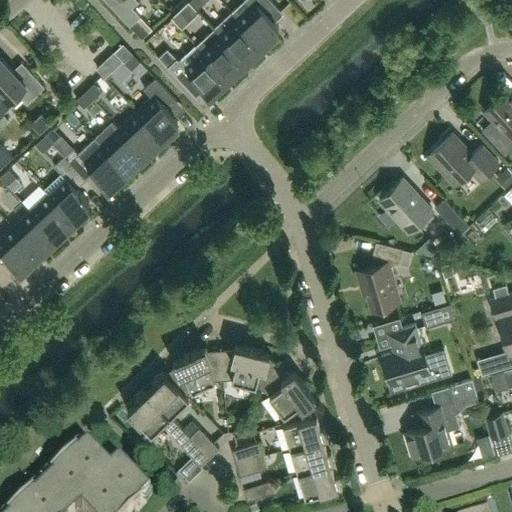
[(105,0),(130,26),(140,17),(132,8),(138,2),(136,0),(105,0)]
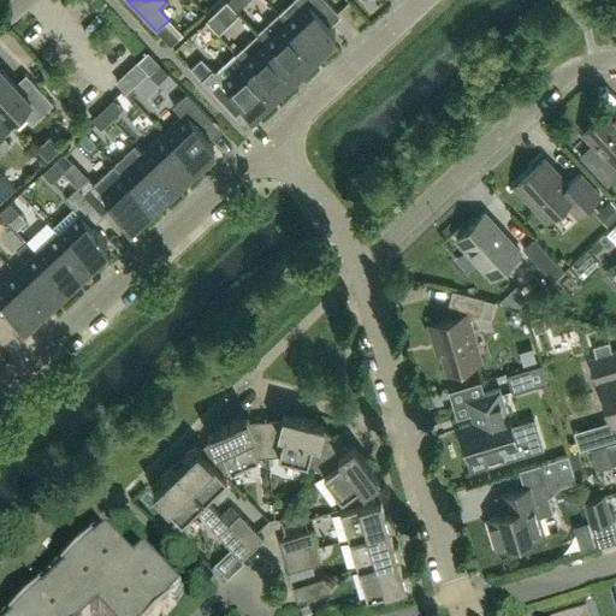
[(246,0),(227,0),(227,1),(236,11),(247,1),(246,0)]
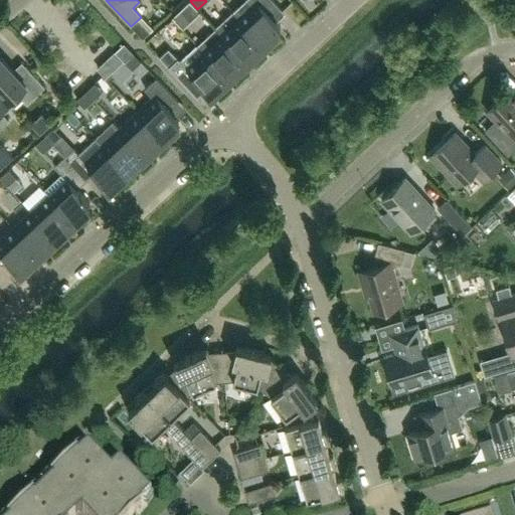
[(272,0),(245,0),(233,12),(262,43),(280,26),(276,22),(285,14),(272,0)]
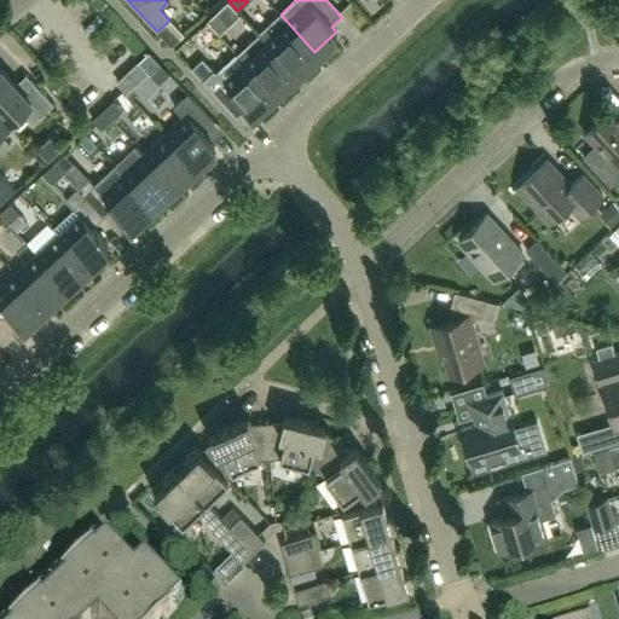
[(229,1),(218,11),(227,22),(238,12),(237,11),(229,1)]
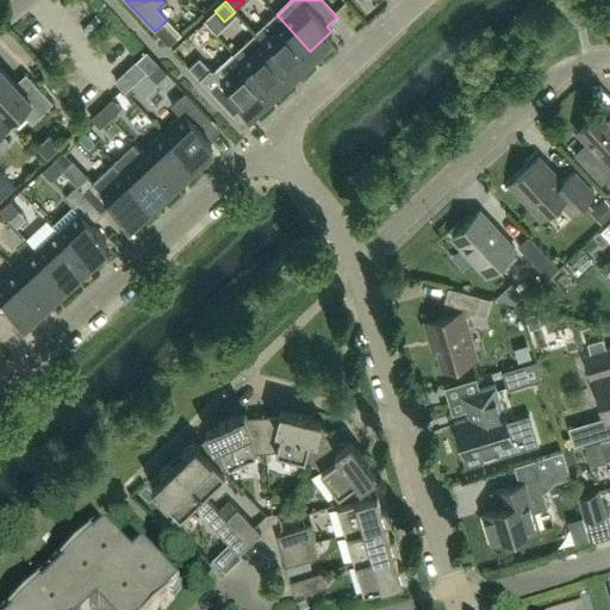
[(277,14),(255,33),(290,70),(310,51),(277,14)]
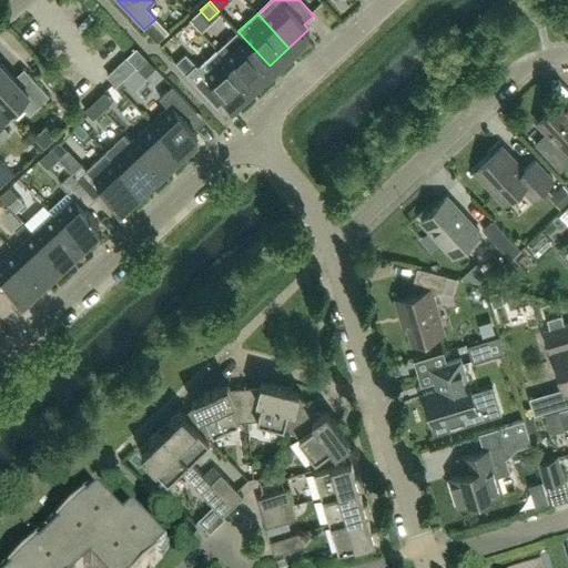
[(237,31),(219,49),(224,56),(224,57),(250,84),(270,66),(237,31)]
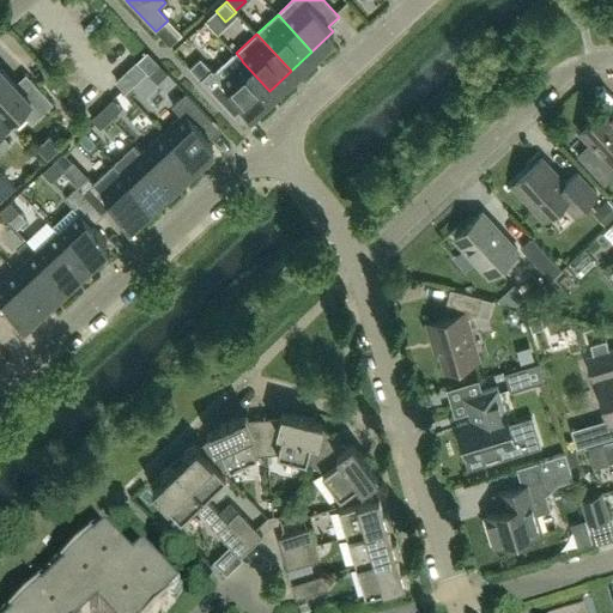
[(168,73),(147,52),(137,61),(157,84),(168,73)]
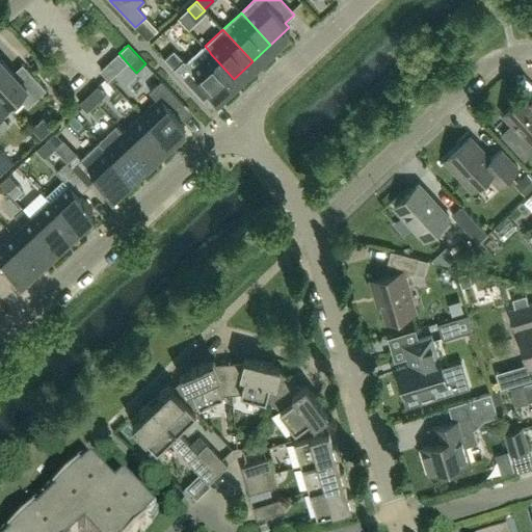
[(200,97),(208,88),(215,96),(234,79),(210,53),(210,52),(205,46),(188,61),(183,60),(174,51),(164,59),(200,97)]
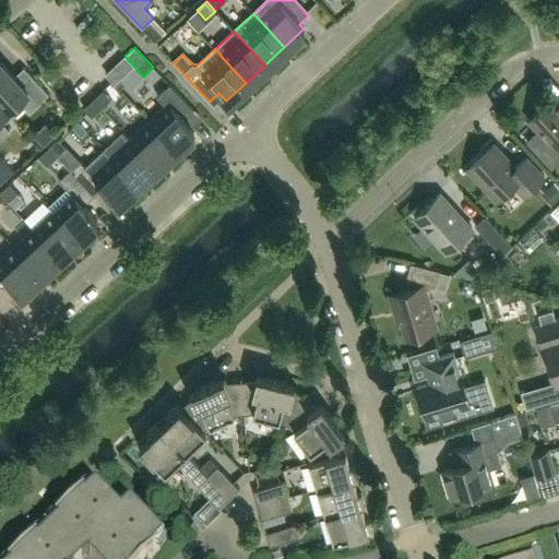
[(0,61),(0,100),(13,115),(14,117),(25,107),(30,113),(48,95),(28,74),(20,83),(0,61)]
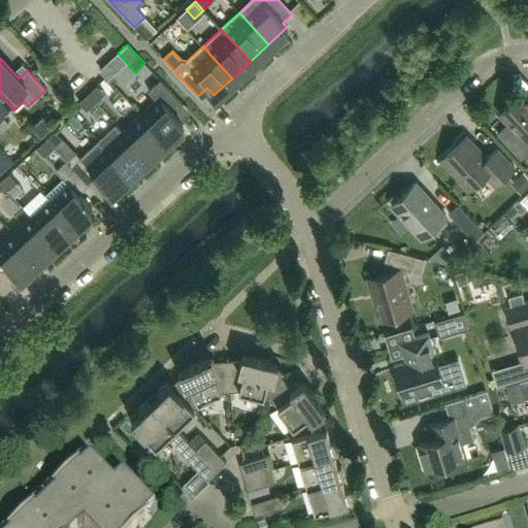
[(157,100),(141,114),(165,140),(184,124),(173,112),(183,104),(160,80),(149,92),(157,100)]
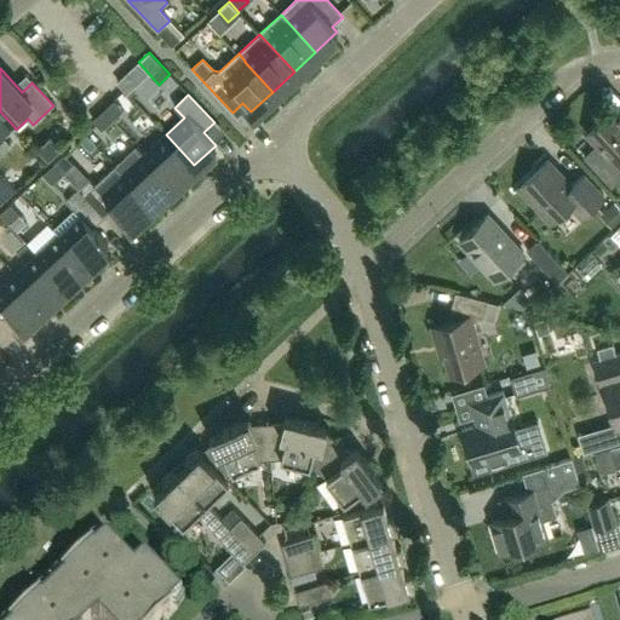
[(114,101),(103,110),(112,120),(122,110),(114,101)]
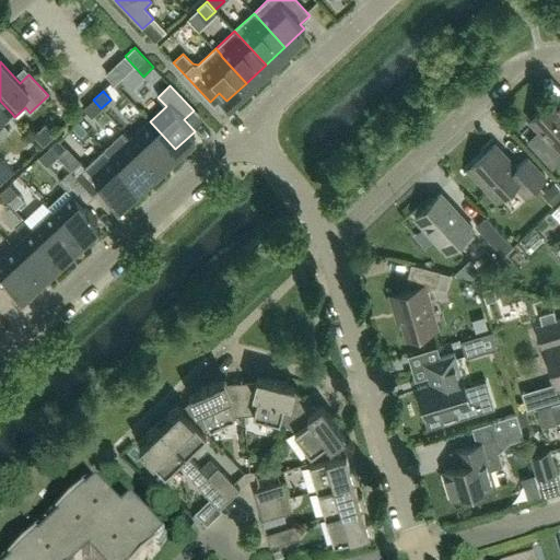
[(539,132),(527,143),(551,168),(559,160),(559,154),(558,152),(559,151),(559,106),(553,98),(528,121),(539,132)]
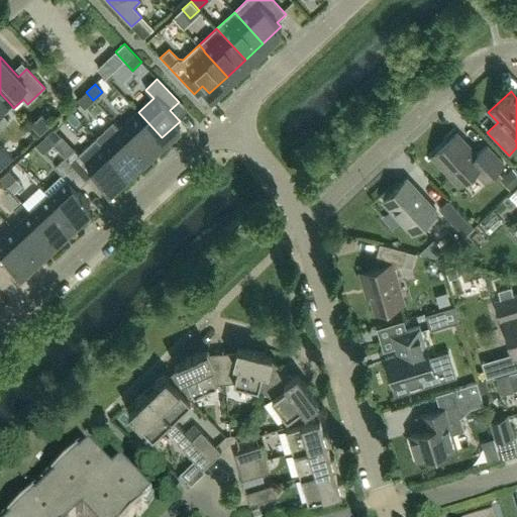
[(93,100),(86,92),(77,100),(85,108),(93,100)]
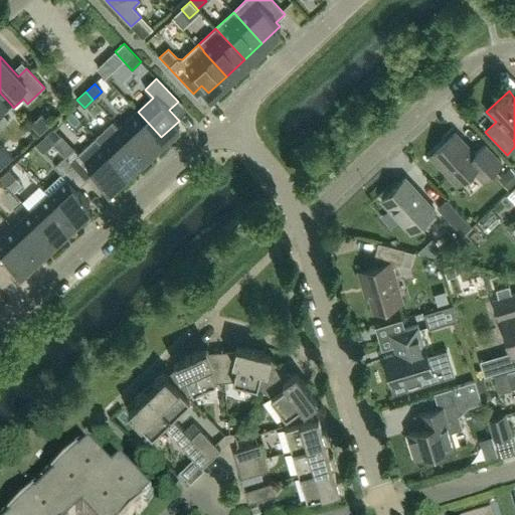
[(12,106),(0,93),(0,129),(9,121),(2,115),(12,106)]
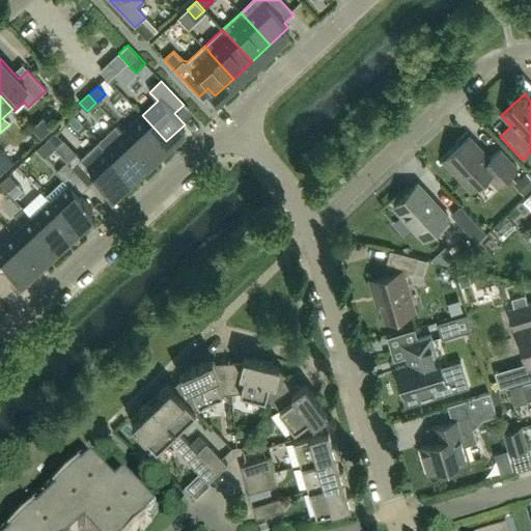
[(142,115),(123,133),(147,159),(166,141),(142,115)]
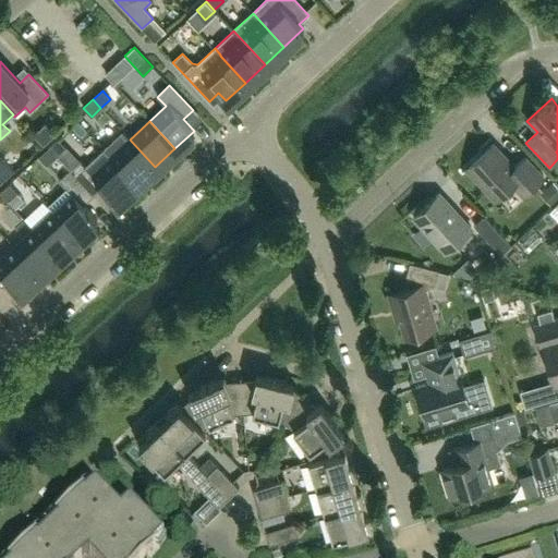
[(104,149),(136,184),(155,167),(130,140),(122,132),(104,149)]
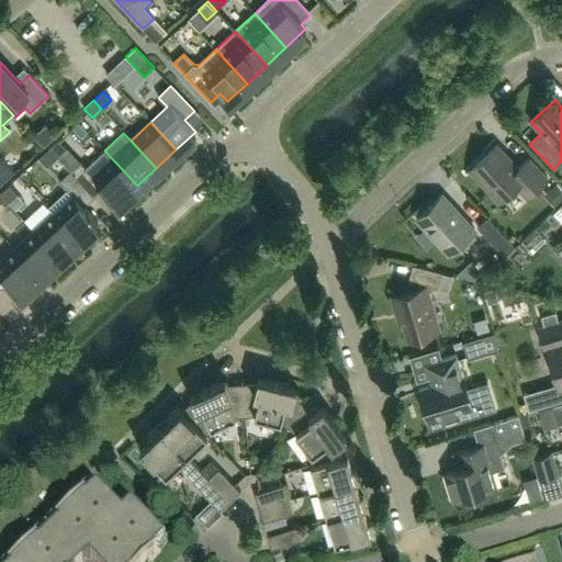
[(58,139),(48,149),(56,158),(66,148),(58,139)]
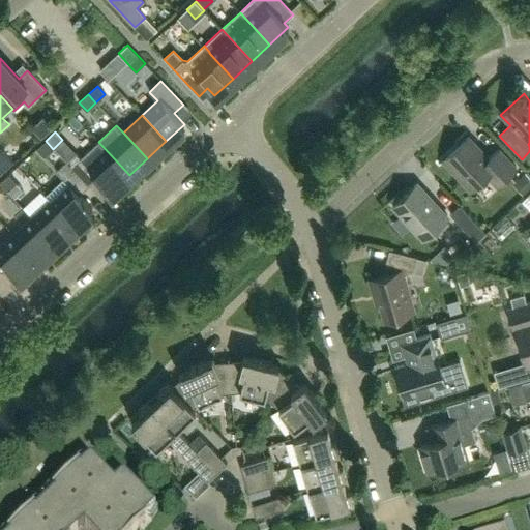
[(444,159),(472,189),(487,175),(497,186),(516,169),(499,151),(488,160),(467,138),(444,159)]
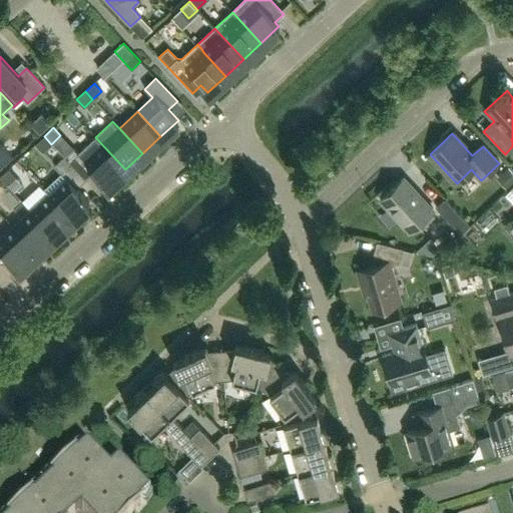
[(51,144),(44,136),(36,144),(43,152),(51,144)]
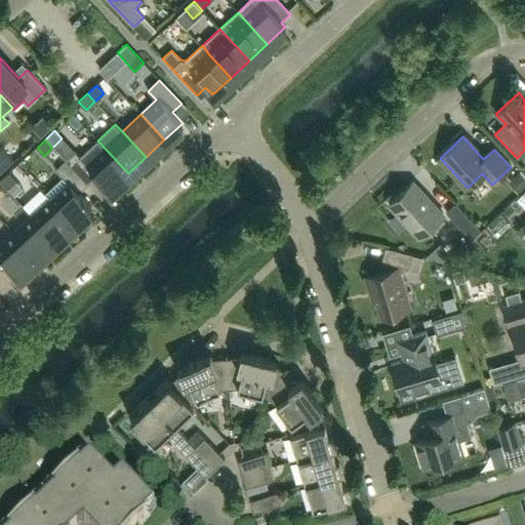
[(66,161),(87,185),(96,176),(110,191),(128,173),(97,140),(80,156),(75,152),(66,161)]
